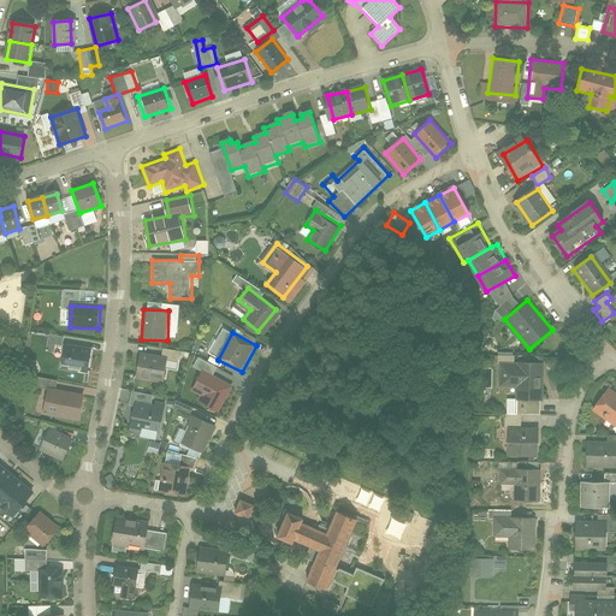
[(63,368),(89,373),(93,351),(66,347),(63,368)]
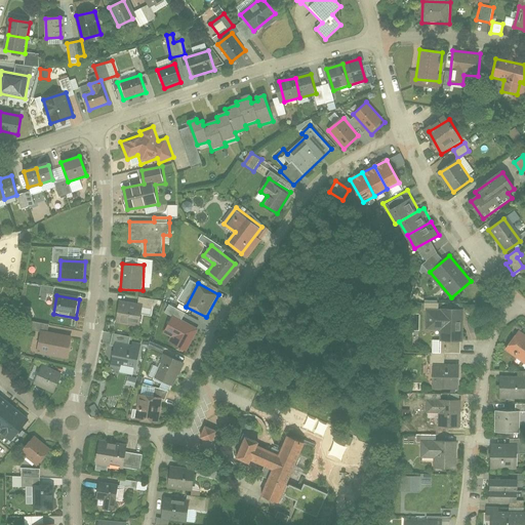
[(118,323),(142,328),(146,307),(122,303),(118,323)]
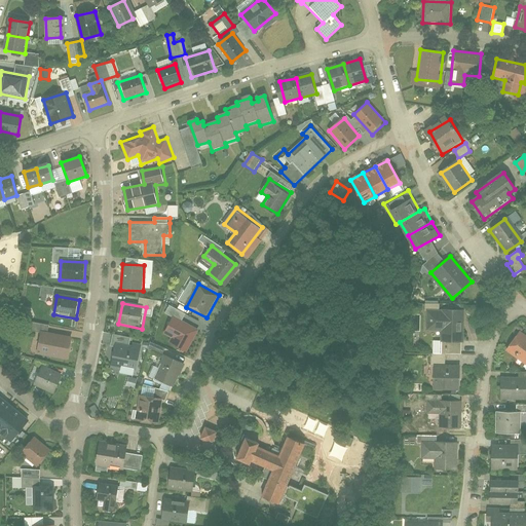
[(440,339),(462,340),(463,306),(423,304),(422,329),(440,330),(440,339)]
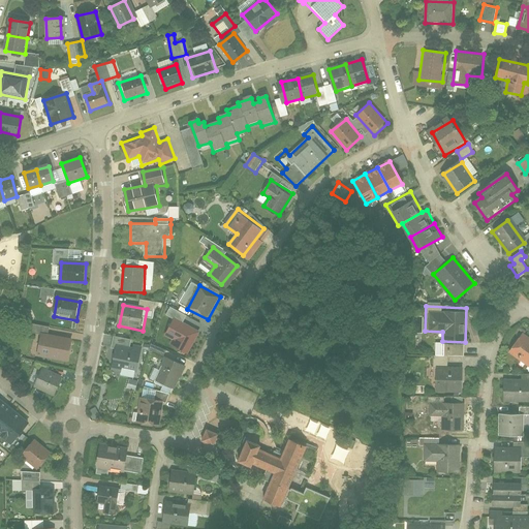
[(170,345),(187,354),(199,331),(183,321),(186,315),(169,307),(165,315),(172,318),(163,336),(173,340),(170,345)]
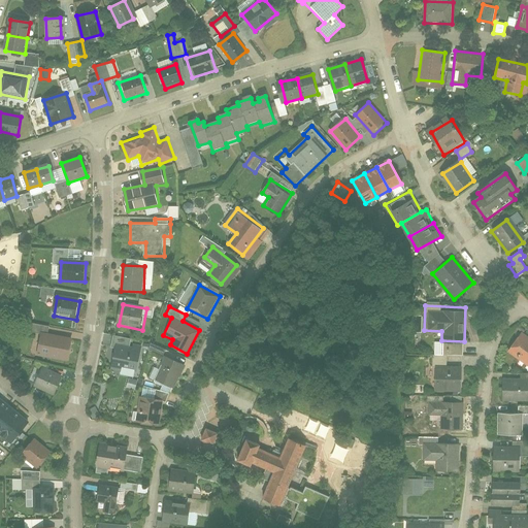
[(38,357),(67,362),(72,339),(43,333),(38,357)]
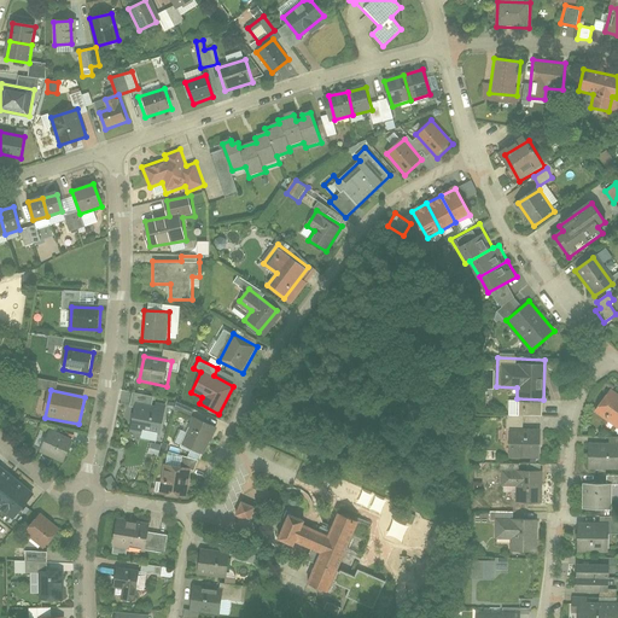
[(594,413),(617,429),(617,400),(607,394),(594,413)]
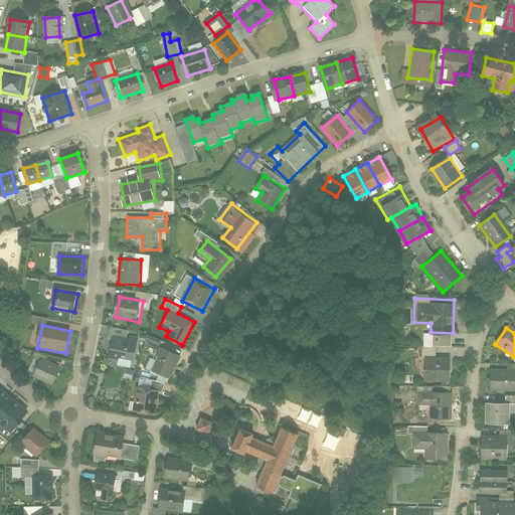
[(116,335),(111,363),(135,367),(141,337),(129,335),(128,338),(116,335)]
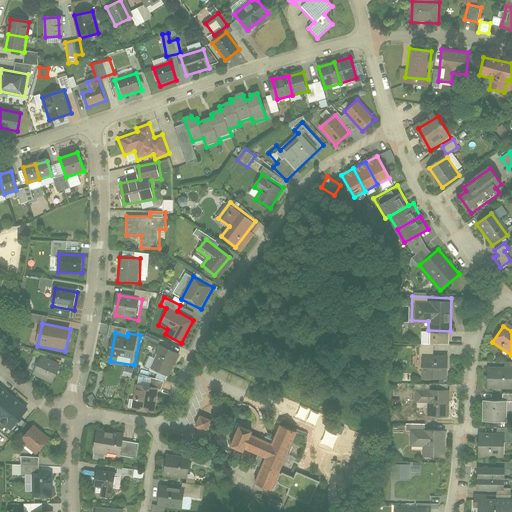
[(161,346),(150,371),(167,378),(178,353),(161,346)]
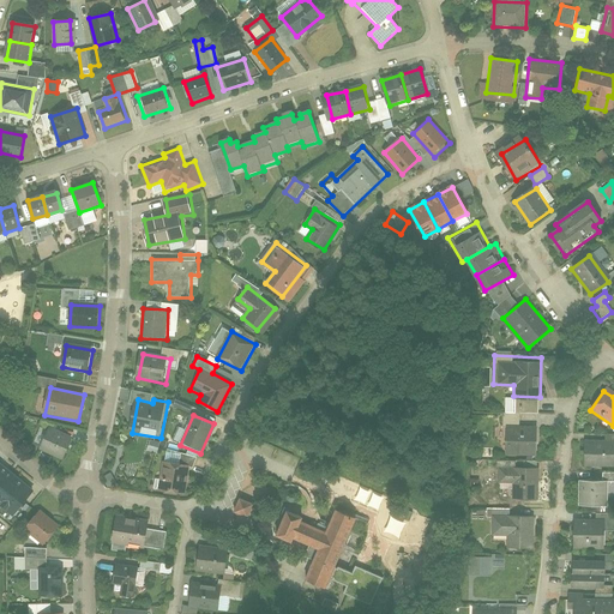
[(505,452),(536,453),(537,423),(506,423),(505,452)]
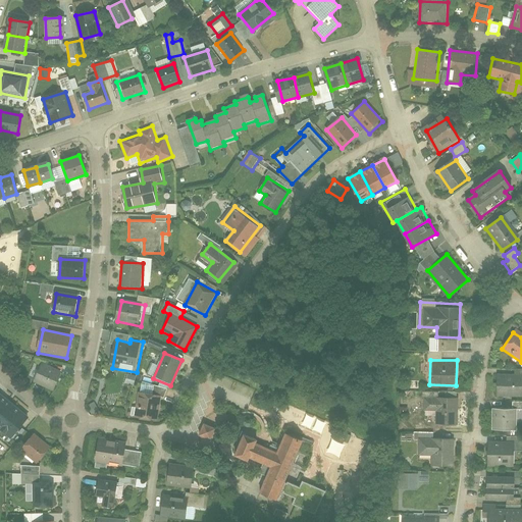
[(34,381),(54,390),(62,374),(41,365),(34,381)]
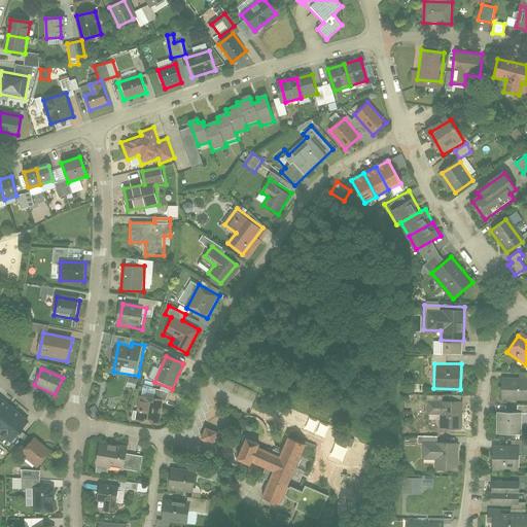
[(500,399),(526,400),(526,377),(501,377),(500,399)]
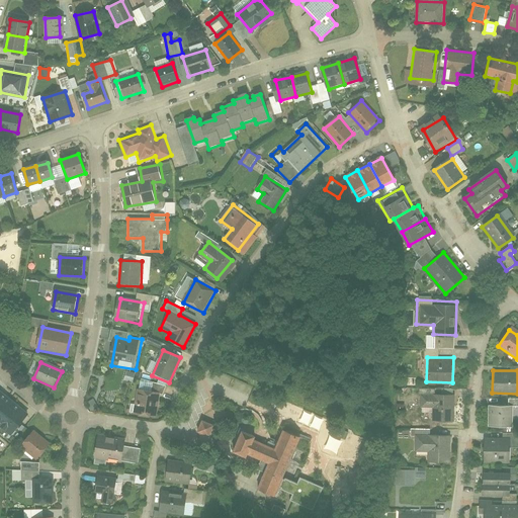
[(126,371),(124,380),(133,381),(135,373),(126,371)]
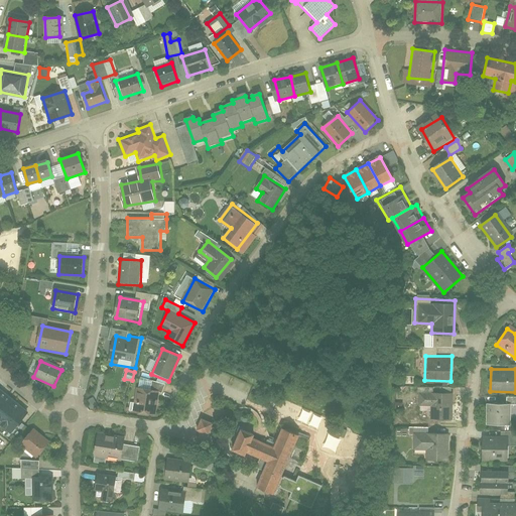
[(154,392),(137,389),(134,412),(151,414),(154,392)]
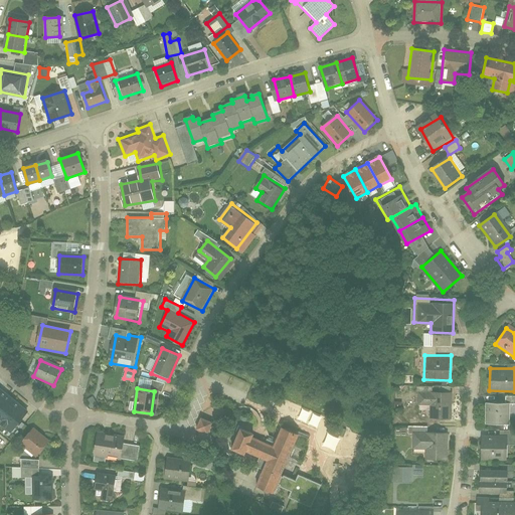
[(430,417),(450,417),(449,388),(416,388),(416,404),(430,404),(430,417)]
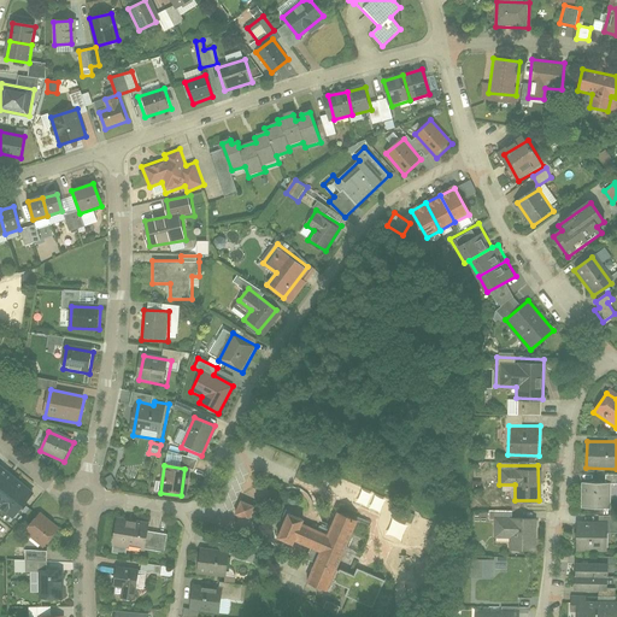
[(0,505),(13,517),(33,494),(0,466),(0,505)]
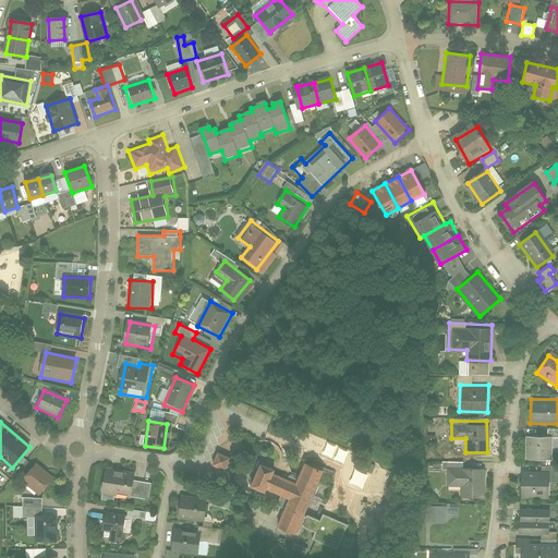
[(525,436),(525,459),(547,459),(548,436),(525,436)]
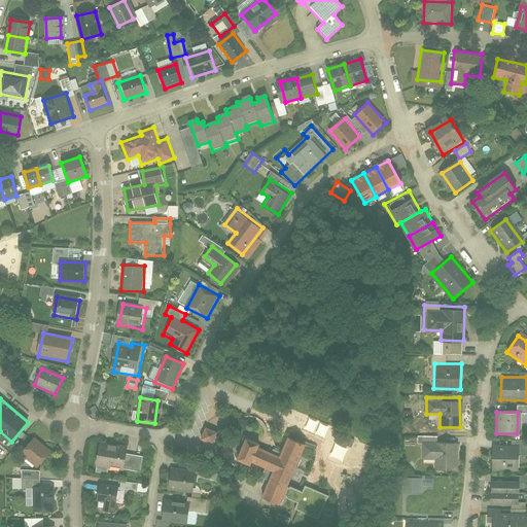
[(218,432),(209,427),(203,436),(212,442),(218,432)]
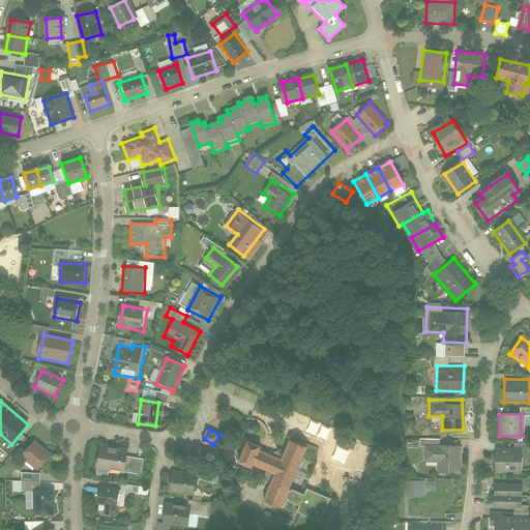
[(274,472),(264,495),(278,501),(303,446),(289,439),(281,458),(260,448),(261,445),(245,438),(236,460),(251,466),(252,462),(274,472)]
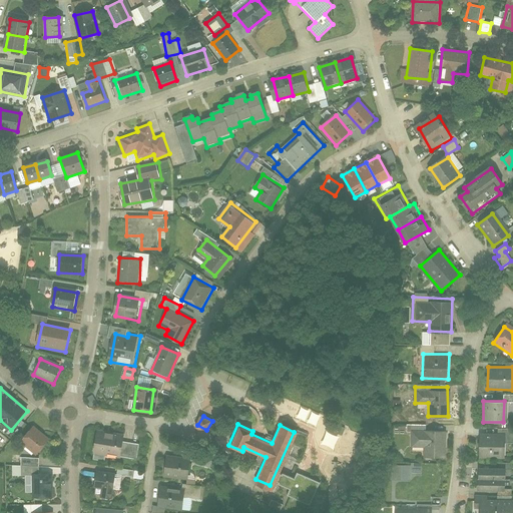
[(48,442),(32,427),(21,439),(38,453),(48,442)]
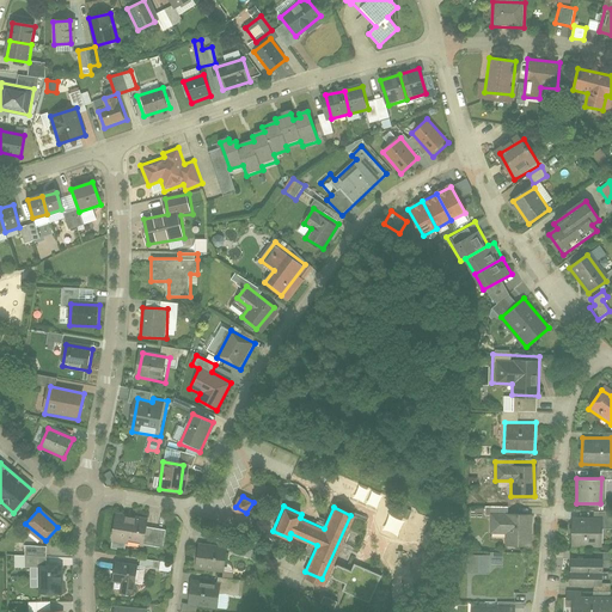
[(509,543),(530,543),(530,509),(489,510),(489,533),(509,533),(509,543)]
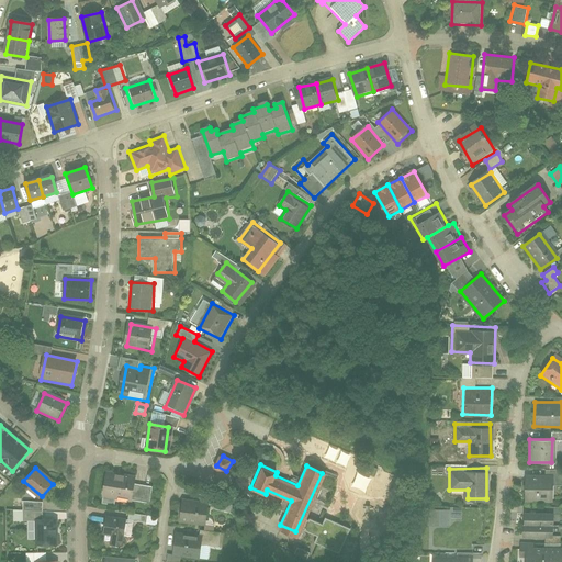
[(107,470),(102,495),(132,501),(136,475),(107,470)]
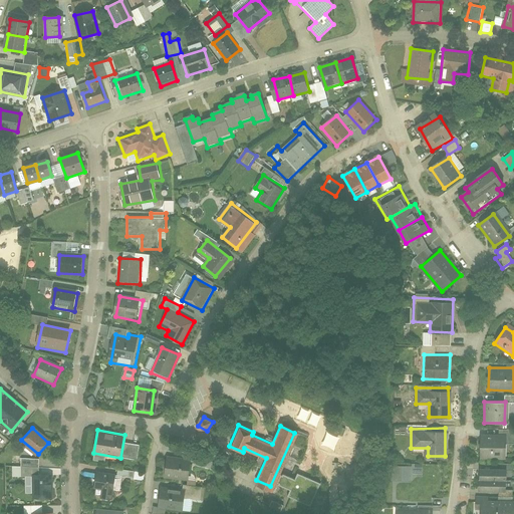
[(480,459),(507,460),(508,436),(481,435),(480,459)]
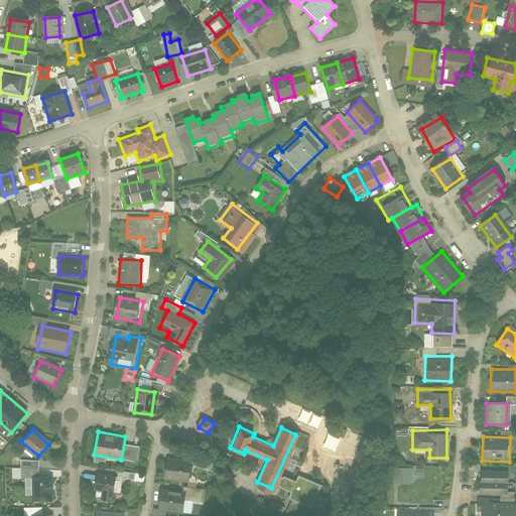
[(169,461),(167,481),(192,483),(194,463),(169,461)]
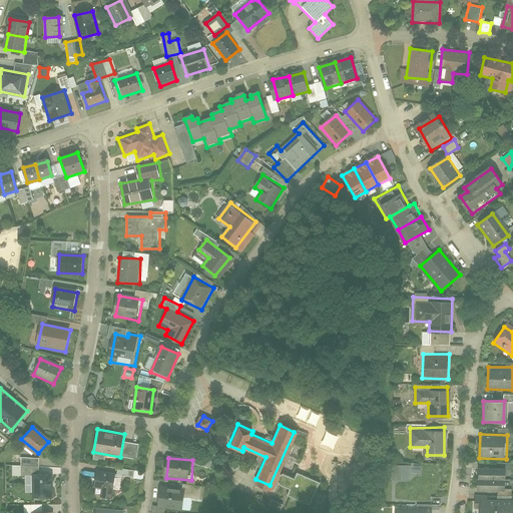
[(48,498),(47,474),(39,474),(38,459),(20,460),(21,477),(31,477),(32,498),(48,498)]
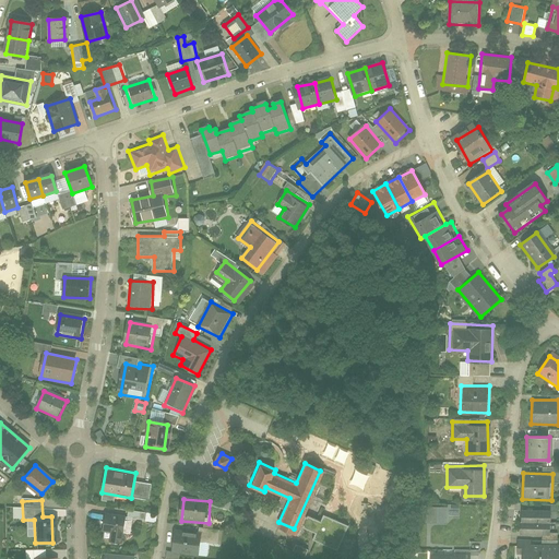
[(460,522),(460,504),(426,504),(426,522),(460,522)]
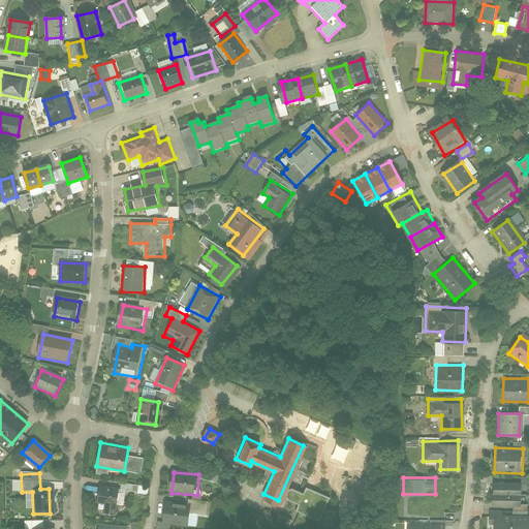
[(520,505),(521,483),(493,481),(493,504),(520,505)]
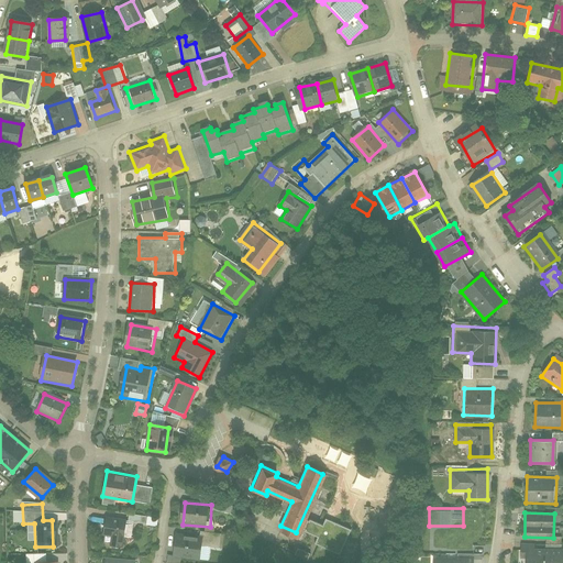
[(105,517),(102,533),(111,534),(110,547),(122,548),(125,519),(105,517)]
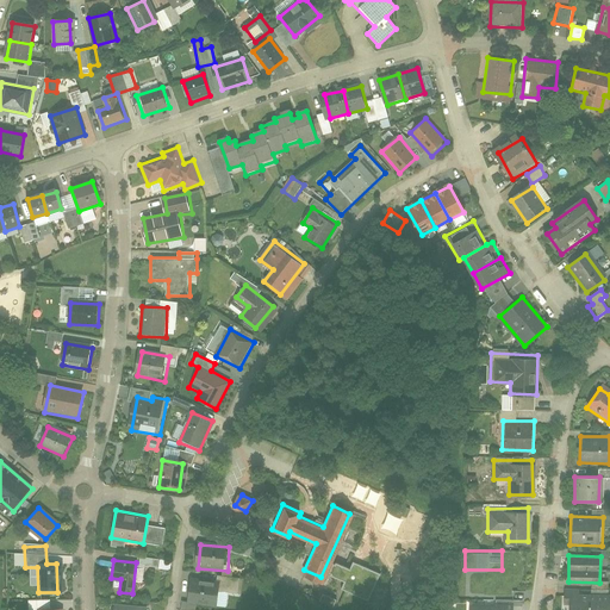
[(344,582),(341,590),(369,602),(380,574),(352,562),(349,568),(335,564),(330,576),(344,582)]
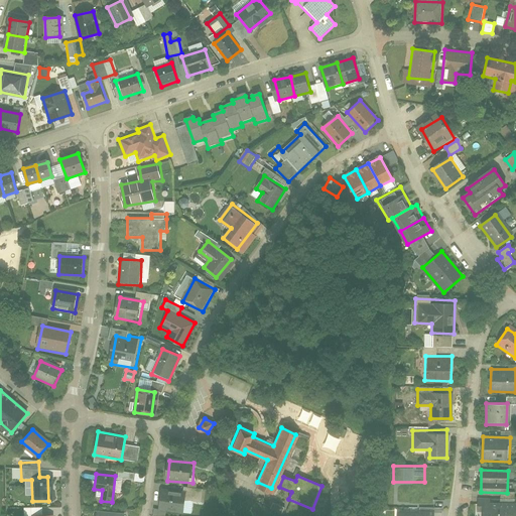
[(161,492),(159,510),(183,512),(185,494),(161,492)]
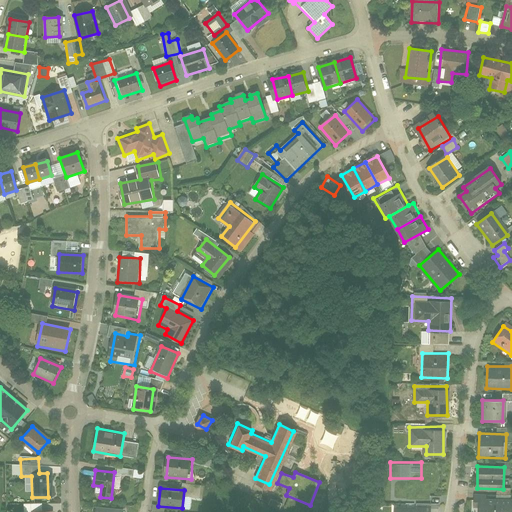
[(495,511),(496,498),(479,498),(478,511),(495,511)]
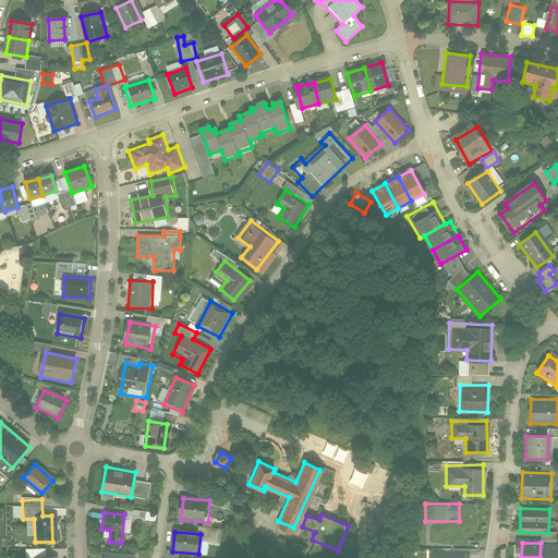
[(557,557),(557,543),(541,543),(540,557),(557,557)]
